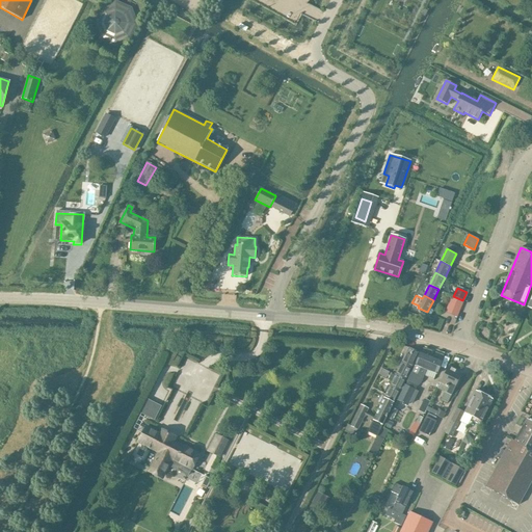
[(451,297),(446,312),(457,317),(462,302),(451,297)]
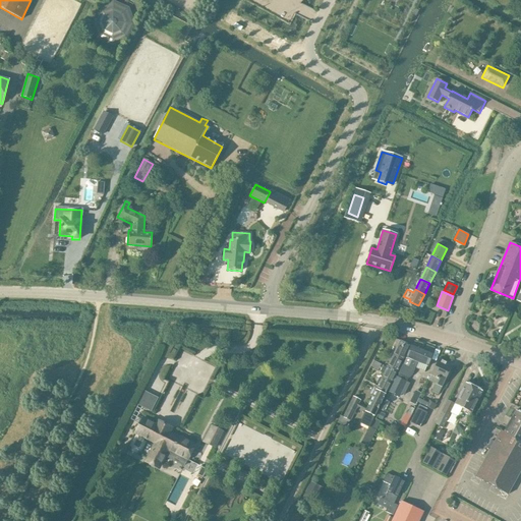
[(400,342),(393,355),(402,360),(409,346),(400,342)]
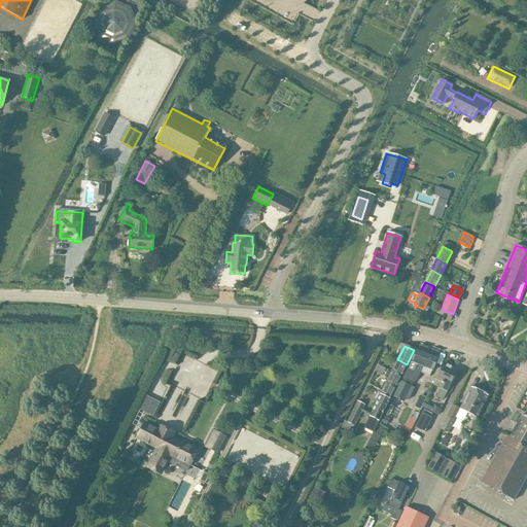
[(411,362),(400,383),(410,387),(412,383),(416,381),(418,378),(419,376),(422,367),(427,354),(417,349),(411,362)]
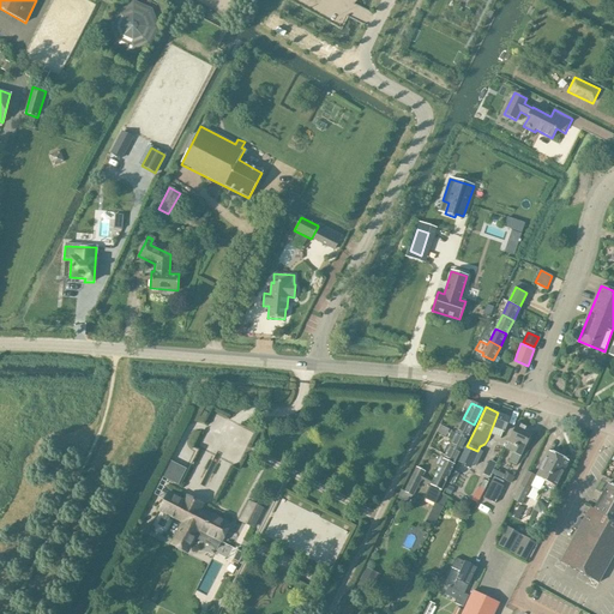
[(511,417),(498,413),(492,428),(504,433),(511,417)]
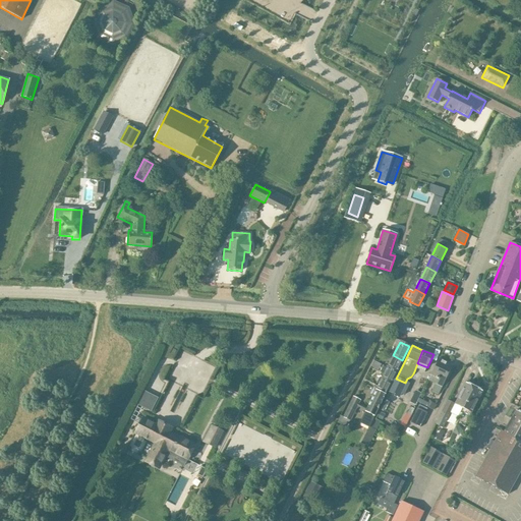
[(393,355),(388,366),(397,371),(402,360),(393,355)]
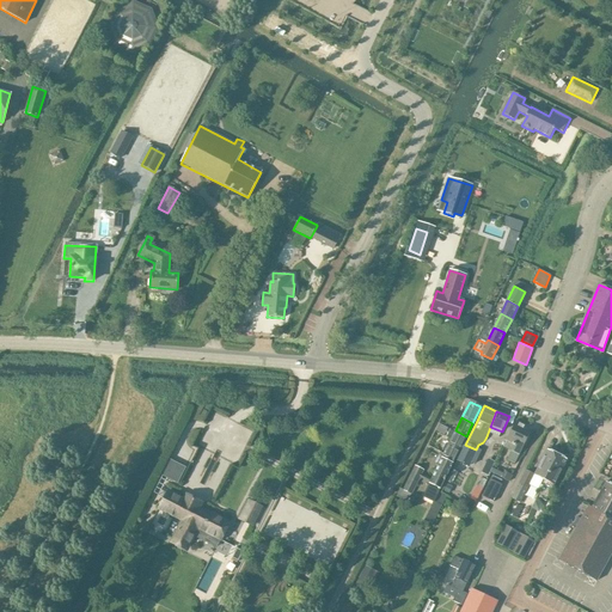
[(515,422),(503,448),(512,452),(507,461),(514,465),(532,430),(515,422)]
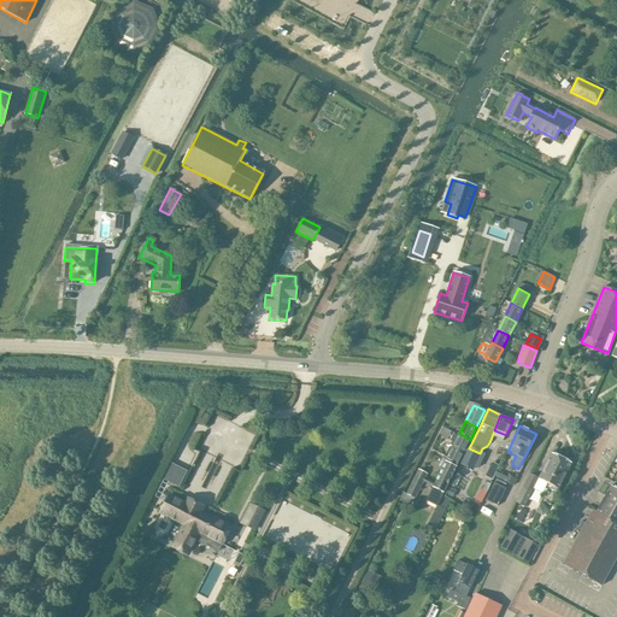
[(459,434),(452,448),(463,453),(470,440),(459,434)]
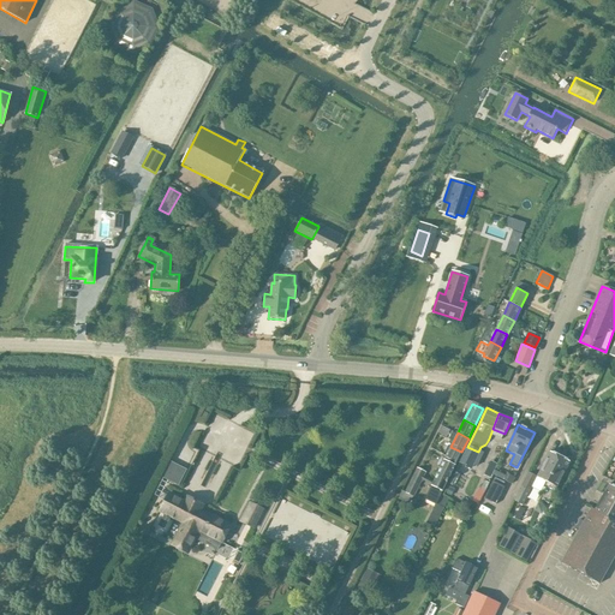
[(451,447),(445,460),(455,465),(461,452),(451,447)]
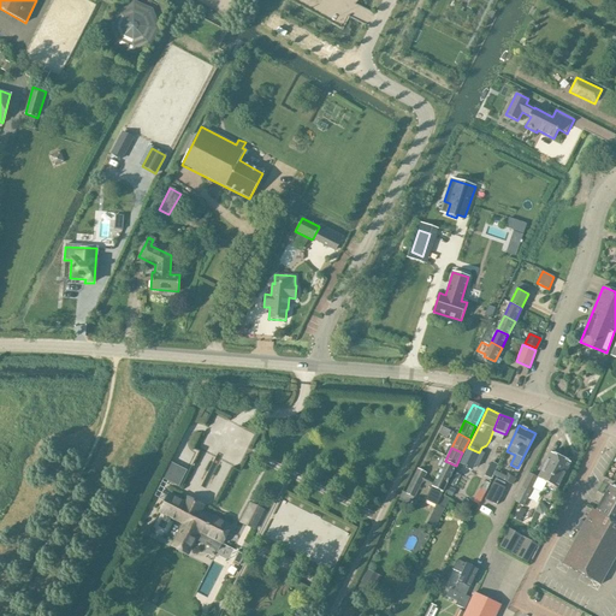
[(462,461),(461,463),(472,468),(473,466),(474,465),(478,466),(483,455),(479,452),(468,448),(462,461)]
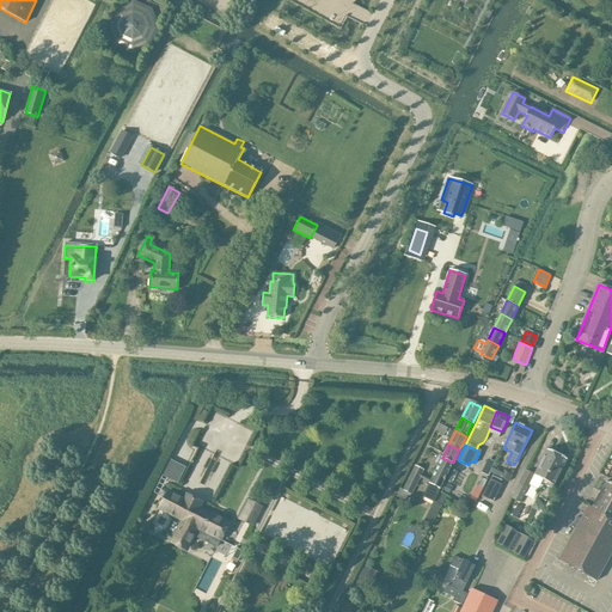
[(546,451),(534,475),(525,470),(510,499),(520,503),(530,485),(539,490),(536,499),(544,502),(565,460),(546,451)]
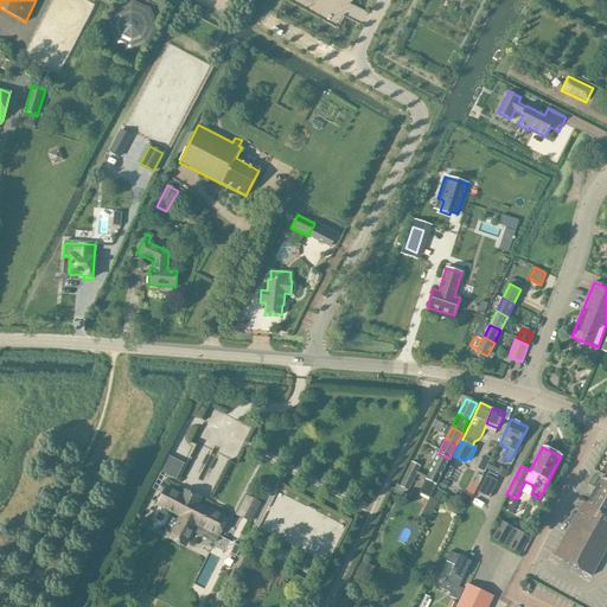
[(436,486),(449,459),(439,454),(438,455),(435,454),(433,460),(435,461),(419,493),(429,499),(436,486)]
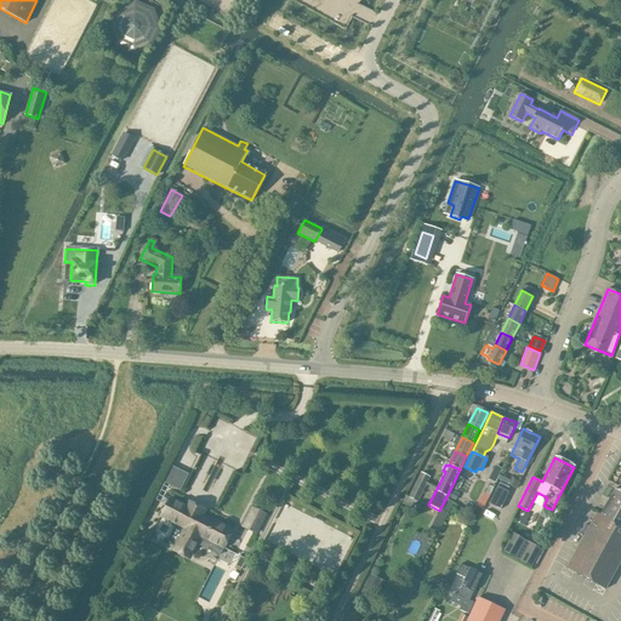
[(512,478),(510,485),(517,489),(519,482),(512,478)]
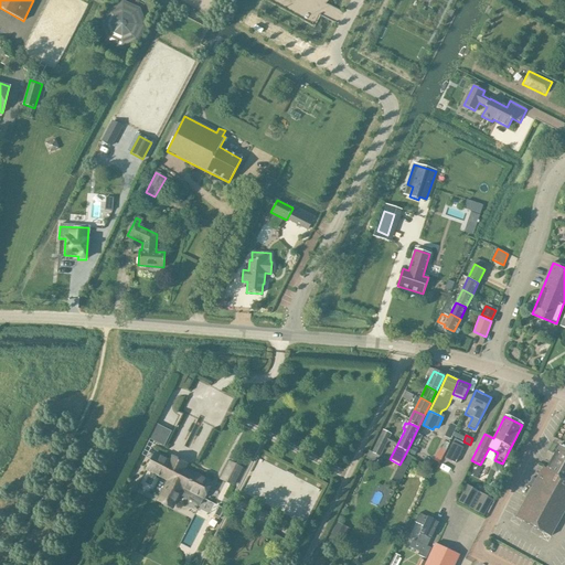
[(383,437),(379,446),(384,448),(387,440),(383,437)]
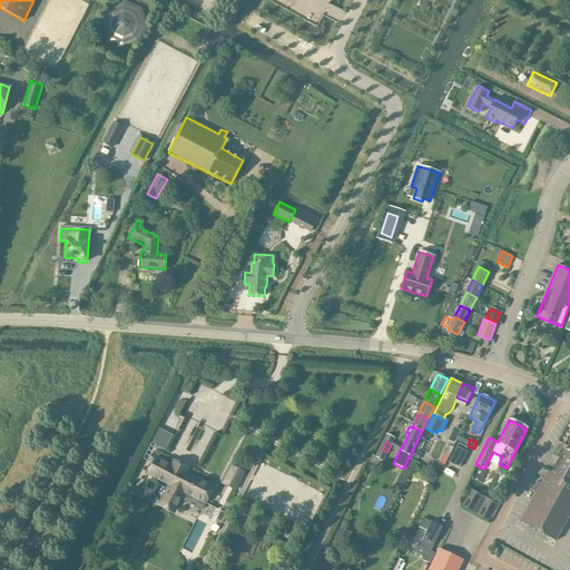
[(457,444),(449,461),(459,465),(467,449),(457,444)]
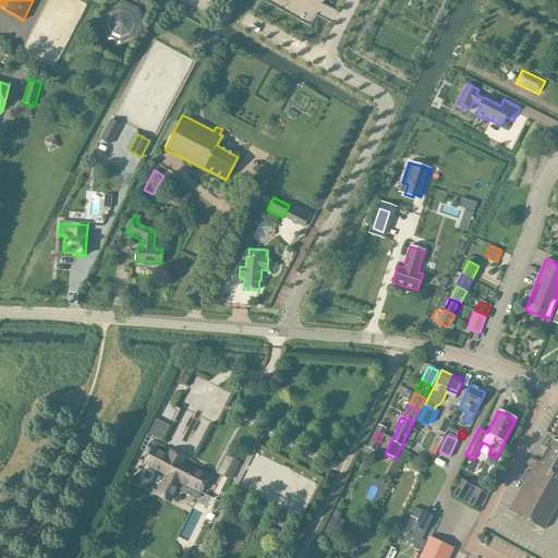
[(374,440),(370,449),(375,451),(379,443),(374,440)]
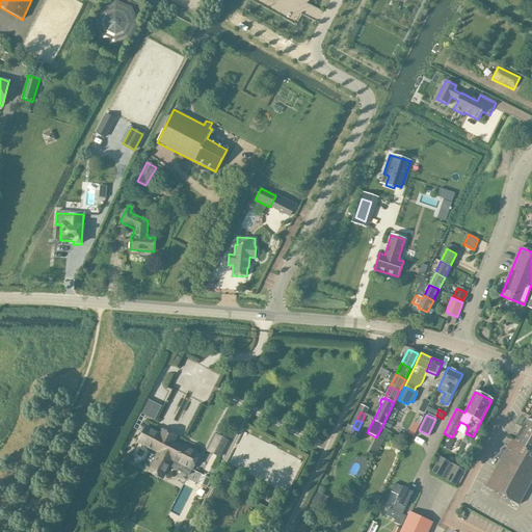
[(511,441),(485,487),(519,505),(531,480),(531,422),(527,420),(514,442),(511,441)]
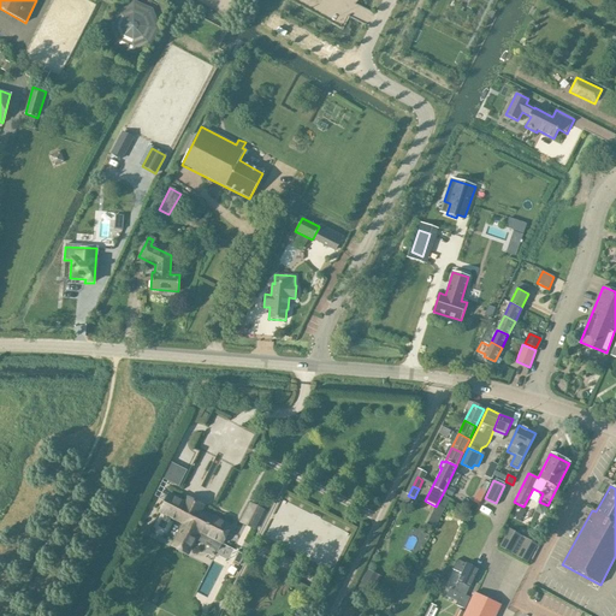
[(185,503),(169,495),(160,511),(183,525),(176,540),(190,548),(199,532),(221,544),(230,526),(200,511),(202,505),(188,498),(185,503)]
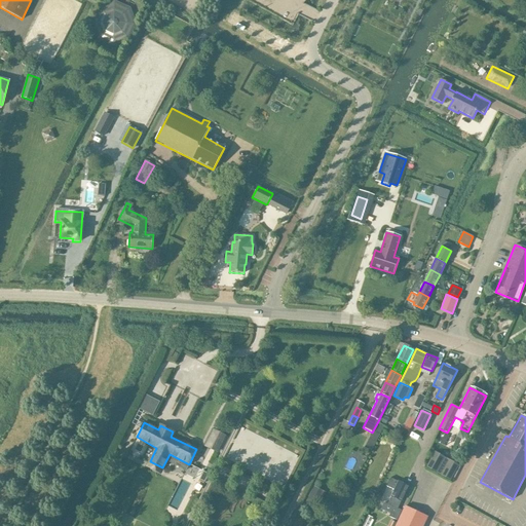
[(227,436),(213,428),(204,446),(212,450),(218,453),(227,436)]
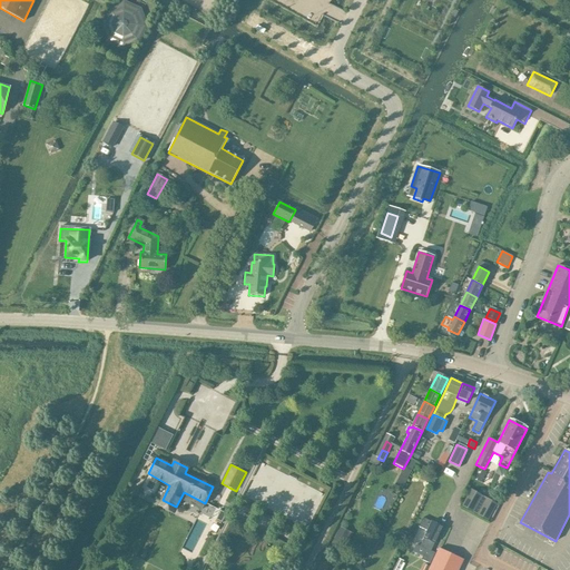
[(471,492),(463,507),(488,520),(495,505),(471,492)]
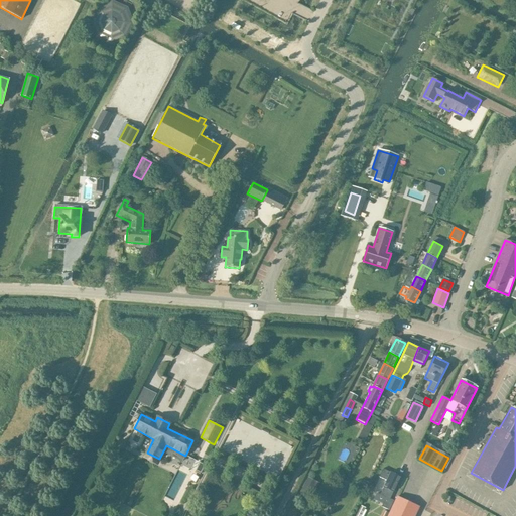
[(380,495),(377,501),(383,504),(382,505),(381,507),(389,511),(394,501),(390,499),(391,496),(400,478),(401,475),(396,472),(394,475),(383,469),(380,477),(387,481),(380,495)]
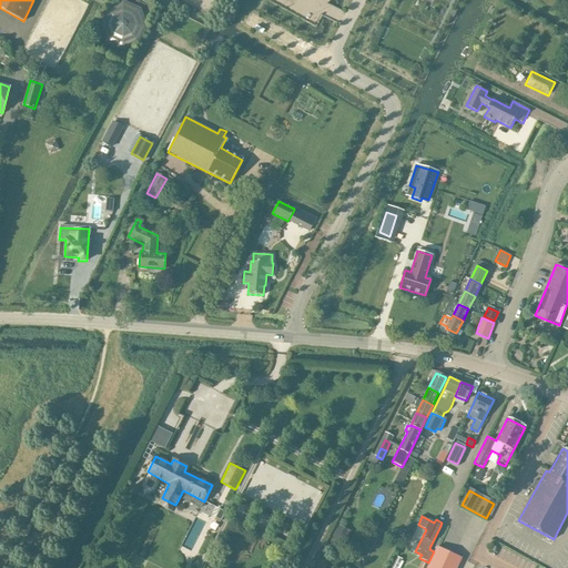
[(340,525),(331,541),(341,546),(344,538),(347,540),(352,531),(340,525)]
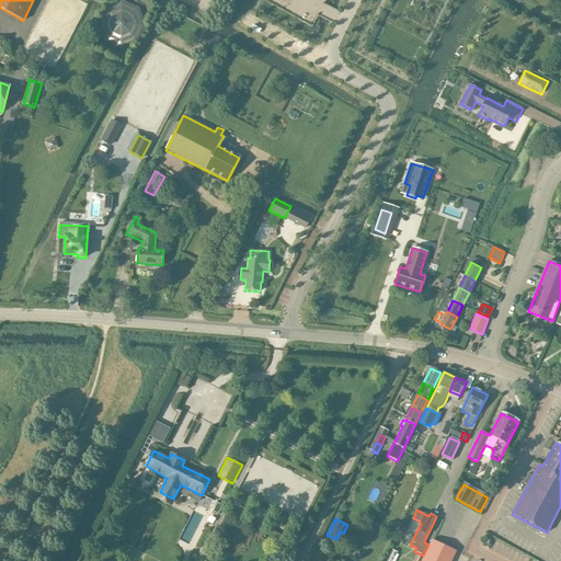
[(450,560),(455,552),(432,540),(422,560),(450,560)]
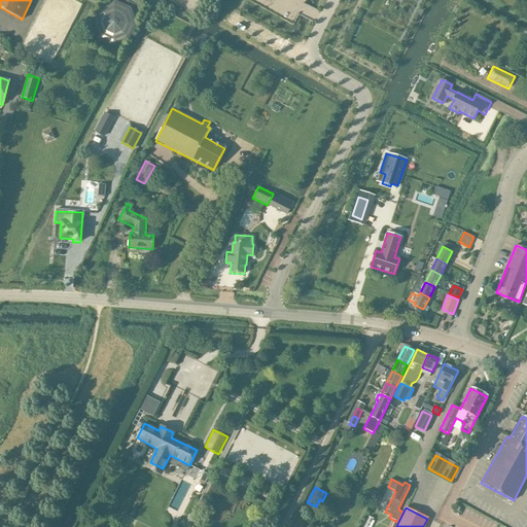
[(369,517),(362,526),(371,526),(374,521),(373,521),(373,519),(369,517)]
